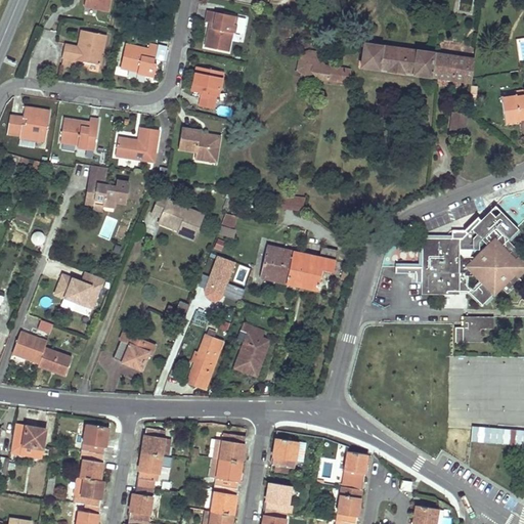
[(111,0),(86,0),(85,5),(110,10),(111,0)]
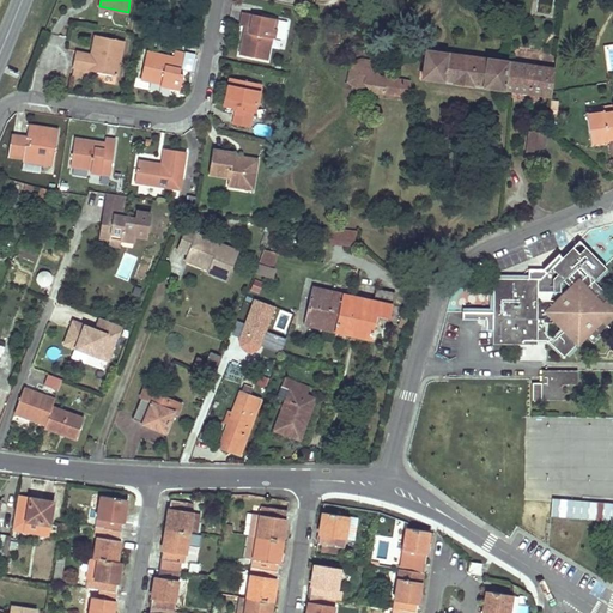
[(275,19),(243,13),(240,25),(246,26),(250,28),(249,35),(243,34),(240,54),(267,60),(271,40),(274,40),(277,30),(273,29),(275,19)]
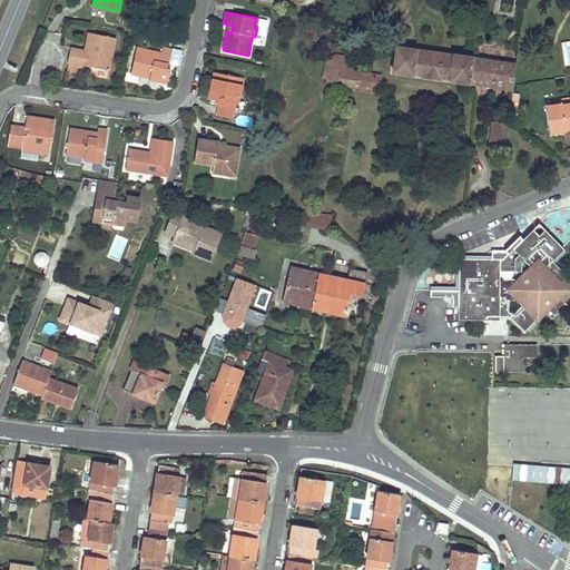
[(71,47),(68,61),(70,62),(82,65),(84,65),(109,70),(116,38),(88,32),(86,41),(85,50),(84,52),(80,52),(80,49),(71,47)]
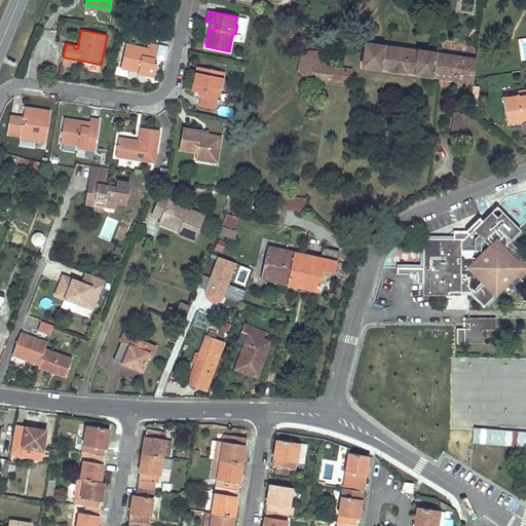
[(125,44),(121,67),(139,70),(138,73),(154,76),(157,63),(155,63),(151,62),(152,59),(156,60),(158,45),(149,43),(148,49),(125,44)]
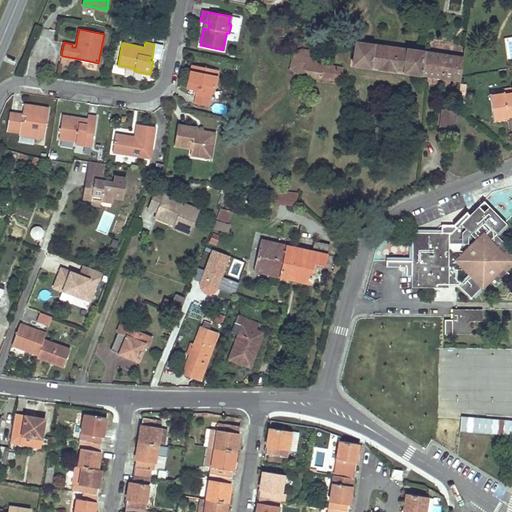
[(353,65),(407,73),(420,75),(423,52),(356,42),(353,65)]
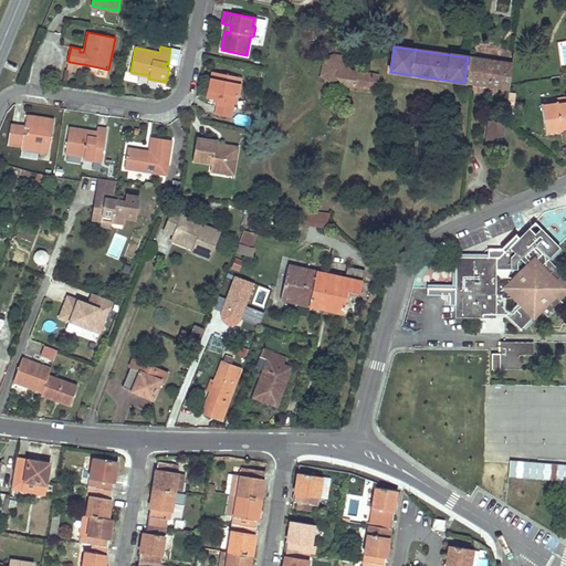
[(324,59),(323,67),(321,76),(337,79),(342,86),(368,90),(370,74),(349,71),(342,56),(334,55),(324,59)]
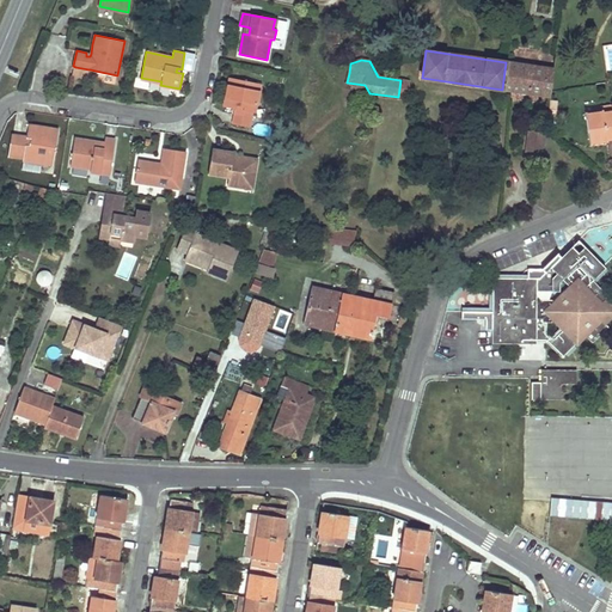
[(506,62),(502,90),(550,96),(554,69),(506,62)]
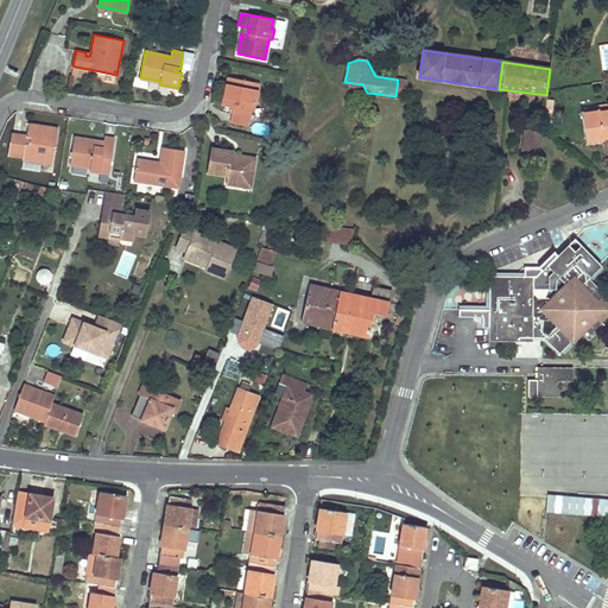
[(73,78),(87,81),(89,69),(88,69),(75,67),(73,78)]
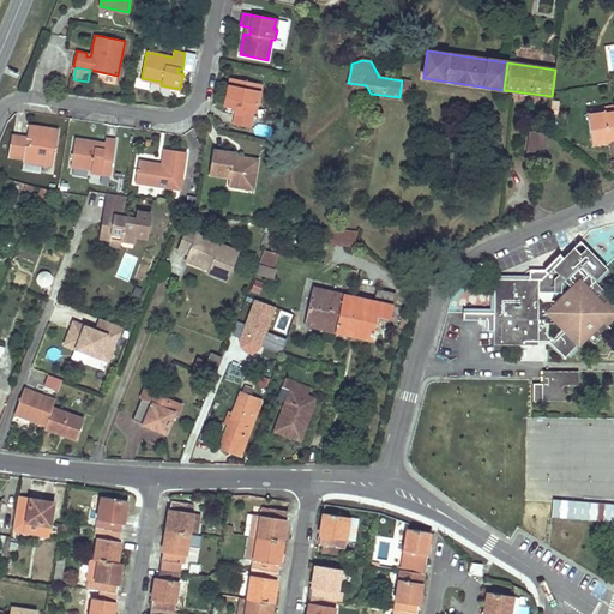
[(263,86),(229,79),(223,107),(236,109),(238,106),(244,107),(242,115),(235,114),(233,125),(250,128),(253,113),(257,114),(263,86)]
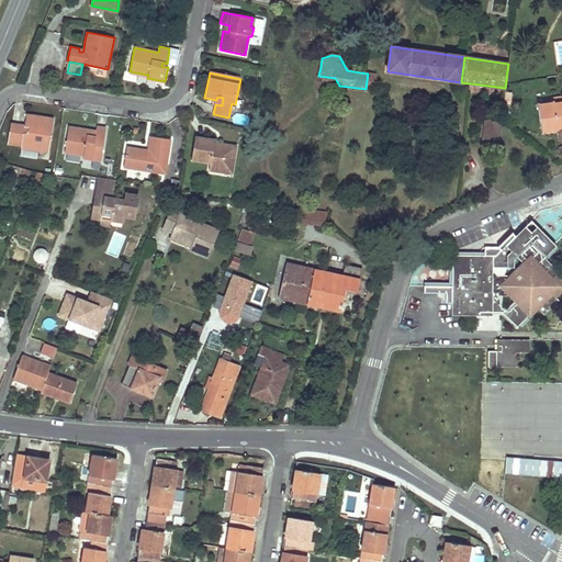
[(373,90),(375,75),(368,74),(366,89),(373,90)]
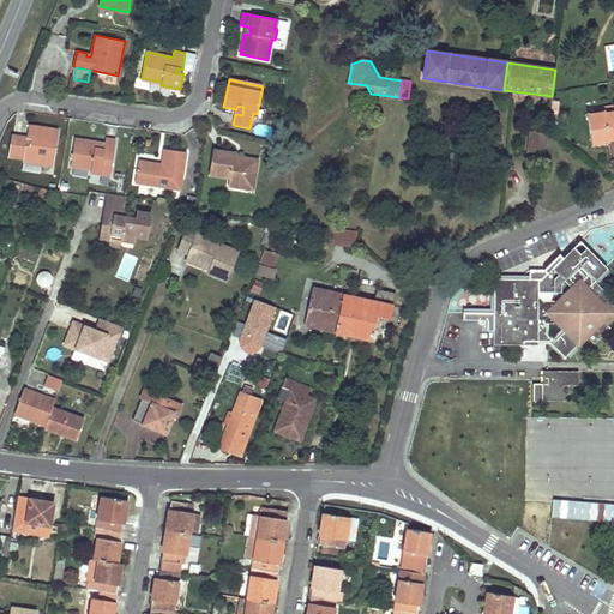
[(613,140),(613,113),(613,110),(605,112),(605,114),(587,116),(591,143),(609,139),(609,142),(613,140)]
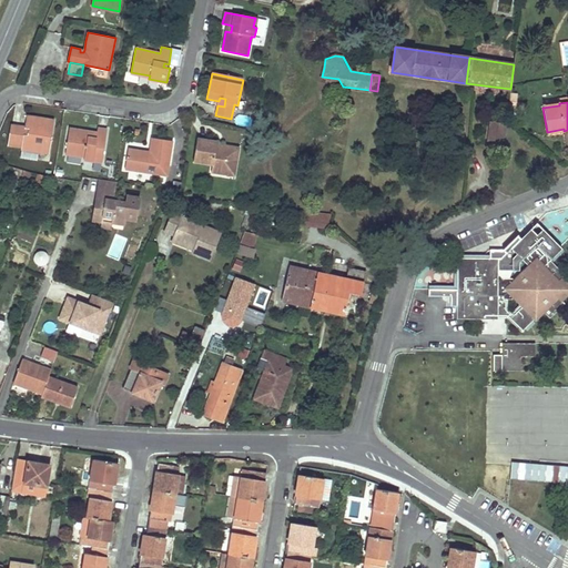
[(56,121),(27,117),(26,128),(11,125),(9,144),(22,146),(22,149),(39,151),(50,153),(56,121)]
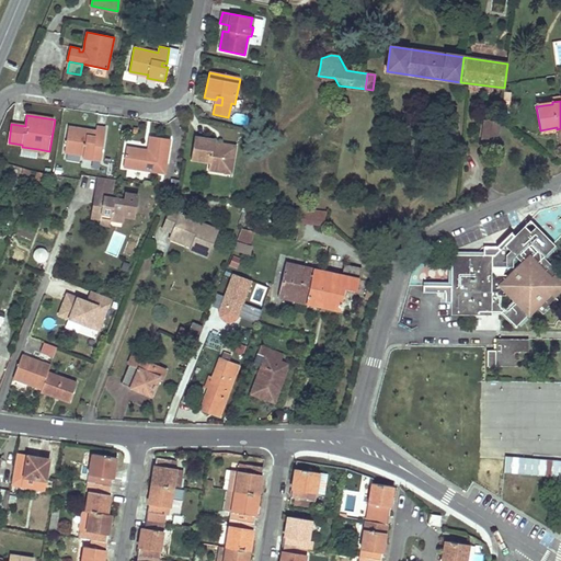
[(484,121),(482,132),(481,144),(496,146),(500,123),(484,121)]
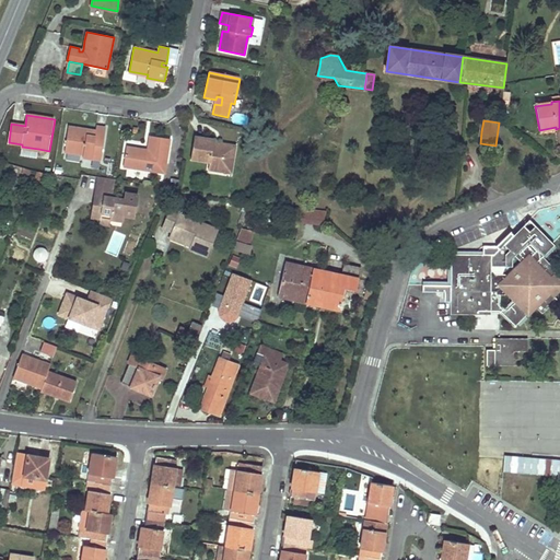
[(68,125),(65,152),(82,154),(82,156),(92,158),(92,154),(102,155),(106,127),(95,126),(94,129),(94,136),(85,135),(86,128),(68,125)]
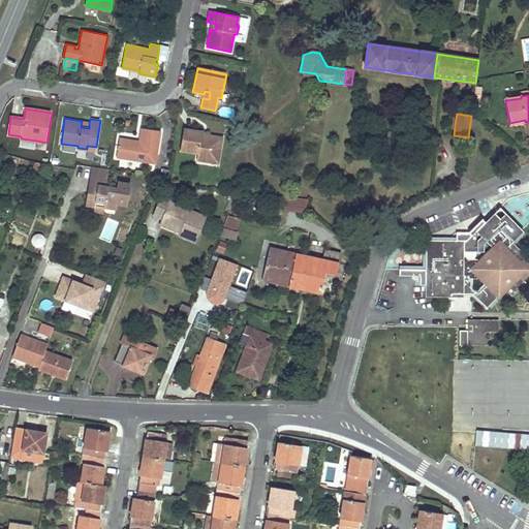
[(119,139),(117,157),(155,163),(160,131),(142,128),(139,143),(138,146),(134,145),(135,142),(119,139)]
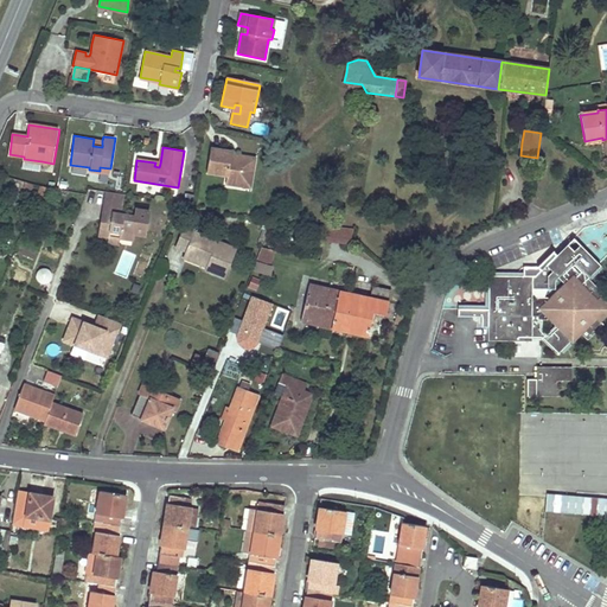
[(210,147),(206,172),(227,174),(225,183),(238,185),(238,180),(246,181),(253,177),(254,167),(246,166),(247,155),(238,154),(235,158),(230,157),(230,153),(231,151),(210,147)]
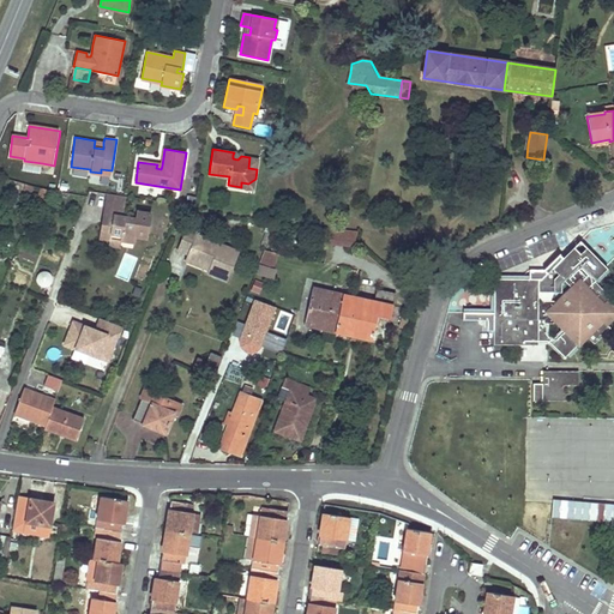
[(248,168),(257,169),(258,158),(250,157),(248,168)]
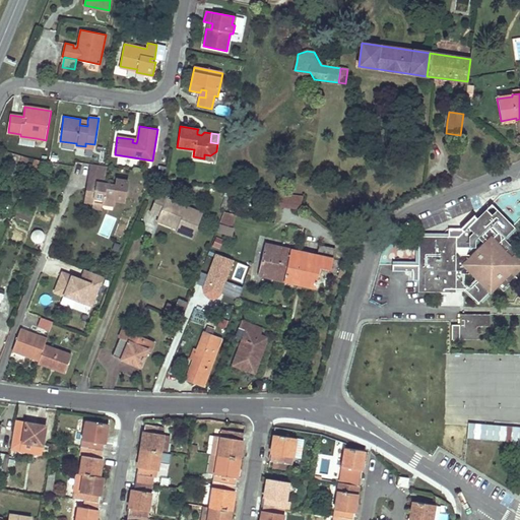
[(36,138),(20,136),(18,144),(35,146),(36,138)]
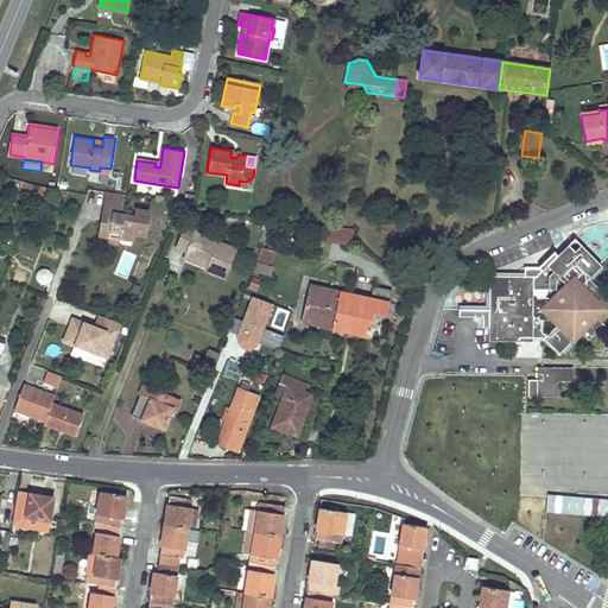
[(207,176),(206,185),(223,187),(225,177),(207,176)]
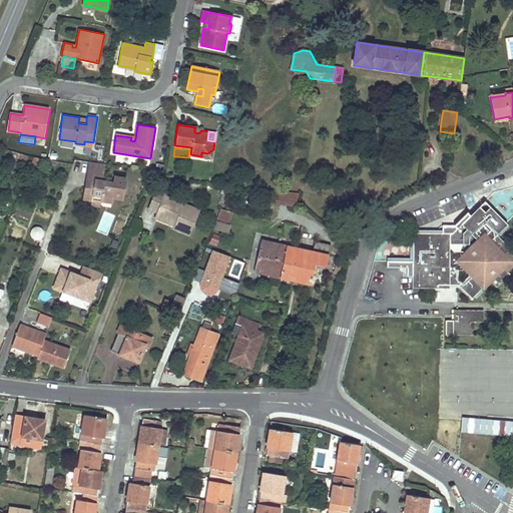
[(201,152),(201,156),(212,157),(213,149),(207,153),(201,152)]
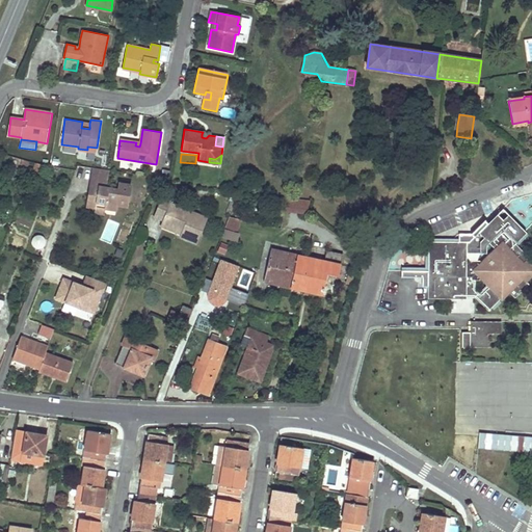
[(36,182),(44,164),(34,163),(28,179),(36,182)]
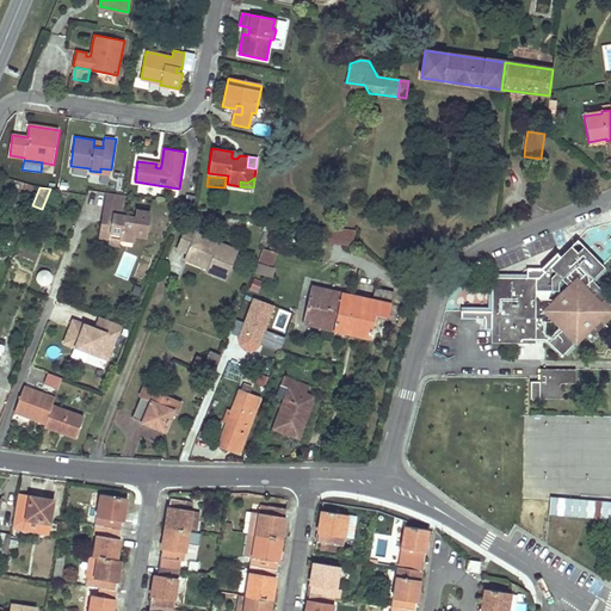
[(122,196),(106,192),(105,203),(123,205),(125,196),(122,196)]
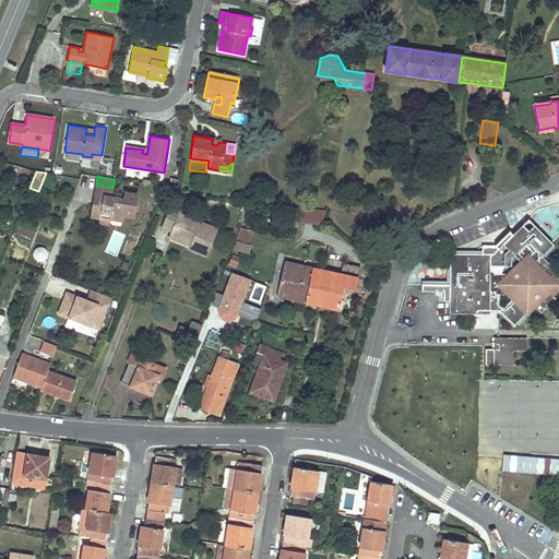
[(113,188),(96,186),(94,195),(97,195),(96,204),(93,203),(91,216),(100,218),(102,213),(110,214),(109,219),(121,222),(122,216),(133,217),(137,194),(126,192),(125,200),(111,198),(113,188)]
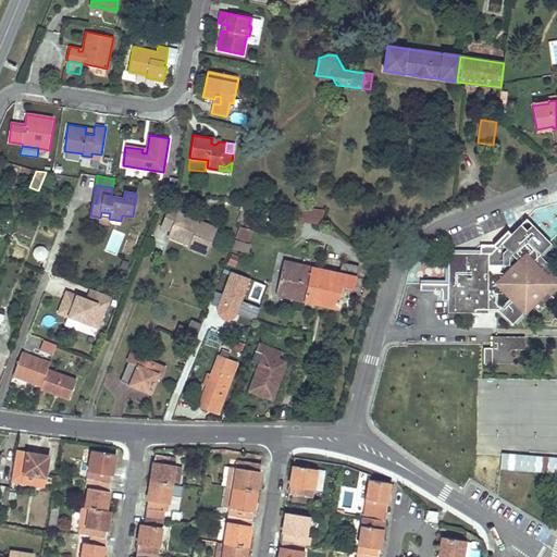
[(250,202),(249,206),(248,209),(256,212),(259,203),(250,202)]
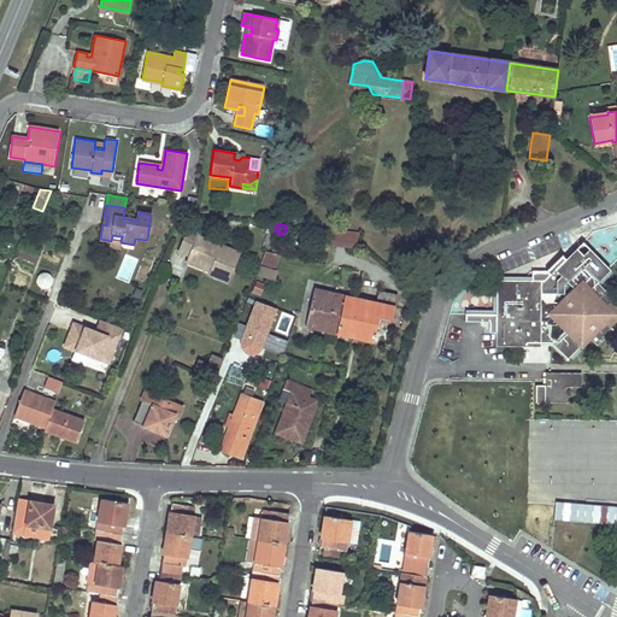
[(206,265),(207,264),(211,265),(209,272),(207,275),(229,283),(240,254),(197,236),(199,231),(187,228),(178,251),(188,256),(187,258),(206,265)]
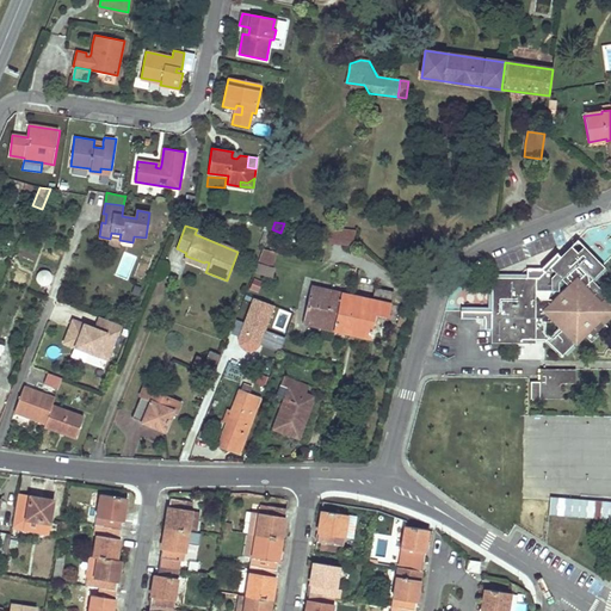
[(358,247),(356,246),(353,244),(357,230),(328,228),(326,244),(358,247)]
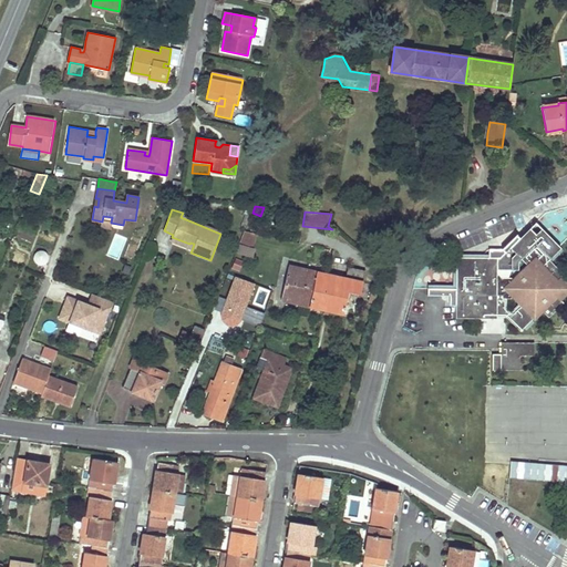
[(112,217),(103,216),(102,222),(101,226),(110,228),(111,223),(112,217)]
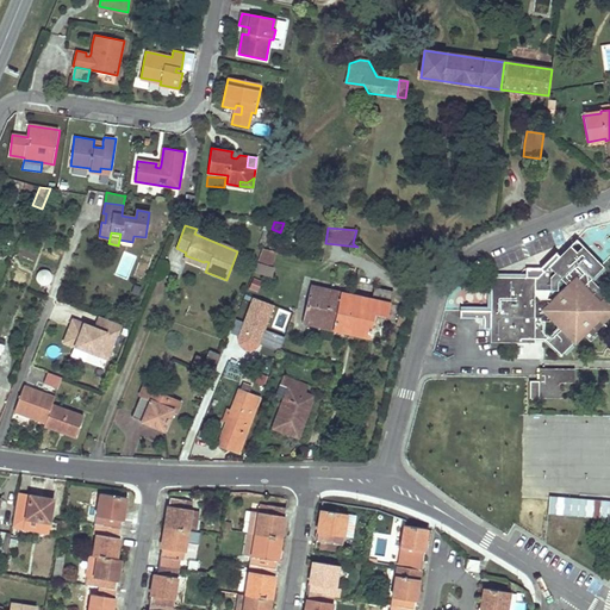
[(576,253),(570,247),(565,251),(577,263),(587,251),(583,247),(576,253)]
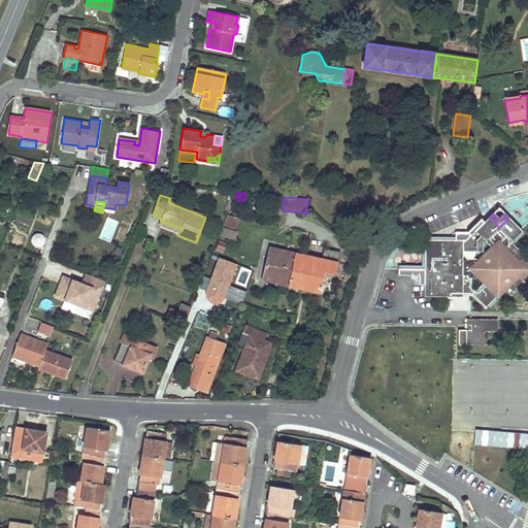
[(226,229),(234,231),(238,218),(228,216),(223,228),(226,229)]
